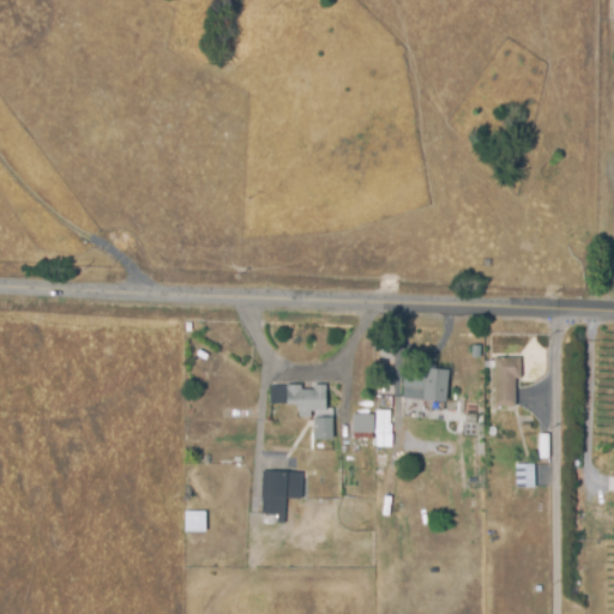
[(199,349),(210,355),(206,362),(196,356),(199,349)]
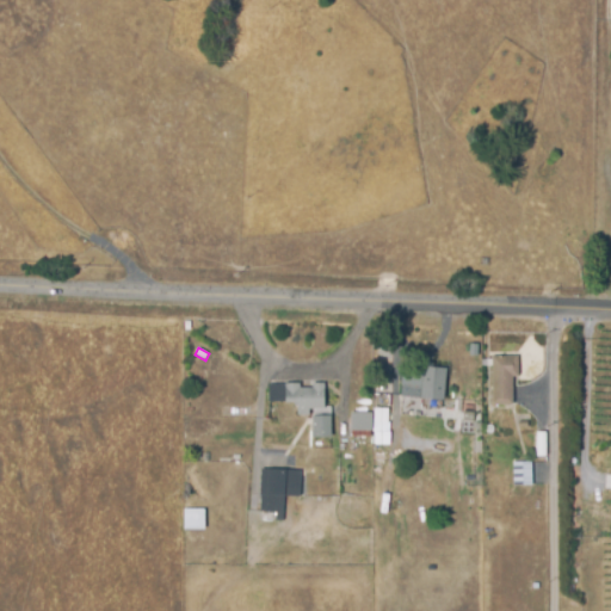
[(516,405),(495,405),(495,358),(520,359),(520,381),(516,381),(516,405)]
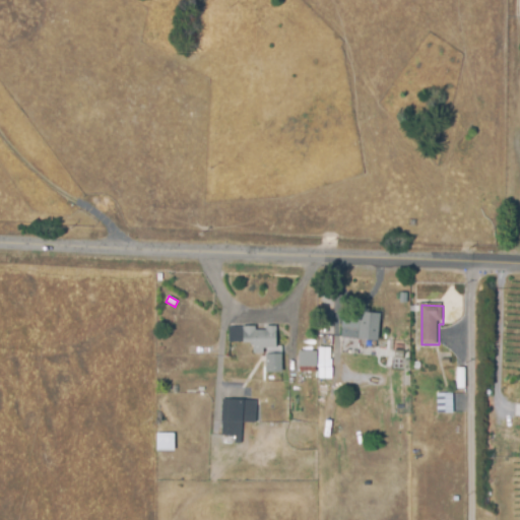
[(341,339),(344,311),(365,314),(364,324),(374,326),(372,336),(359,334),(358,341),(341,339)]
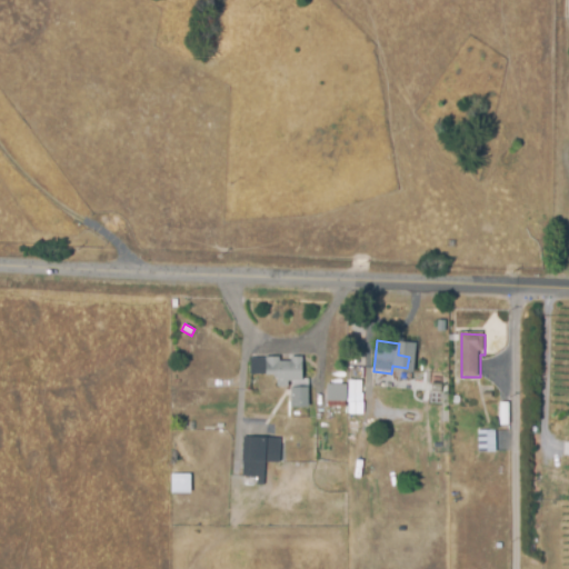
[(288,381),(288,389),(277,389),(277,379),(268,379),(268,376),(250,376),(250,359),(302,359),(302,381),(288,381)]
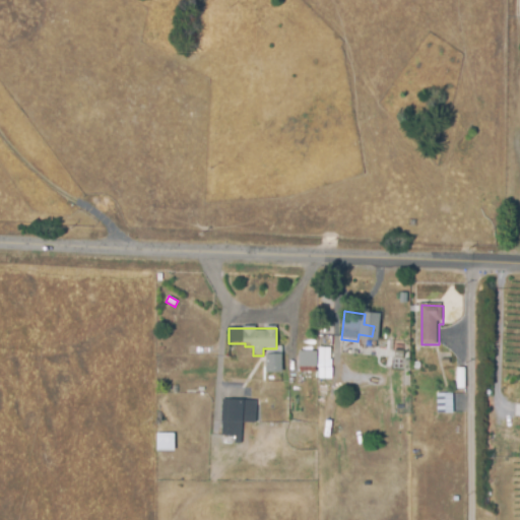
[(318,378),(330,378),(329,347),(317,348),(318,378)]
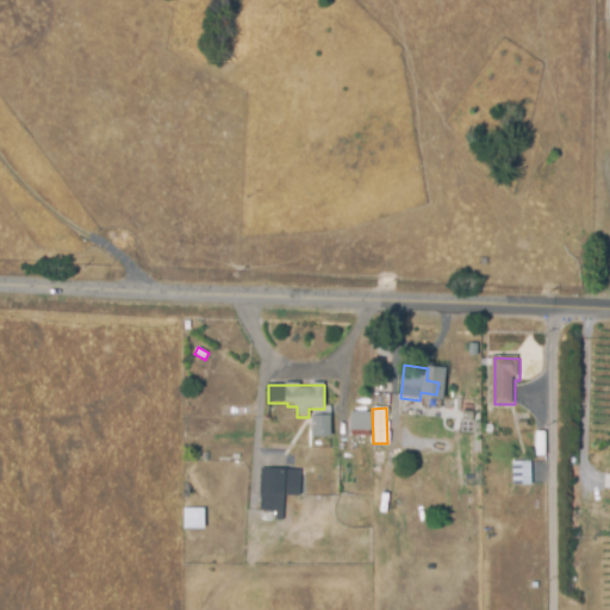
[(352,411),(371,411),(371,428),(352,428),(352,411)]
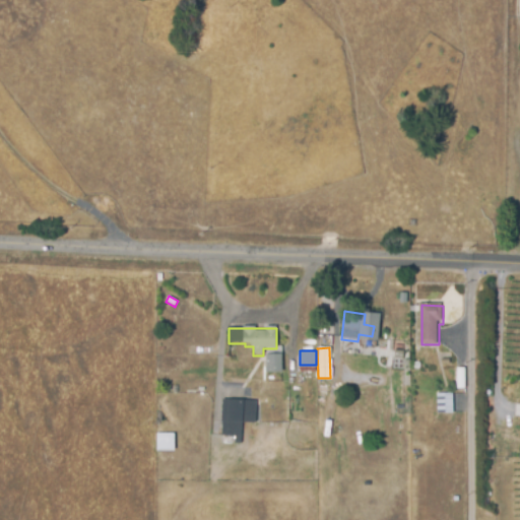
[(281,355),(281,373),(266,373),(266,355),(281,355)]
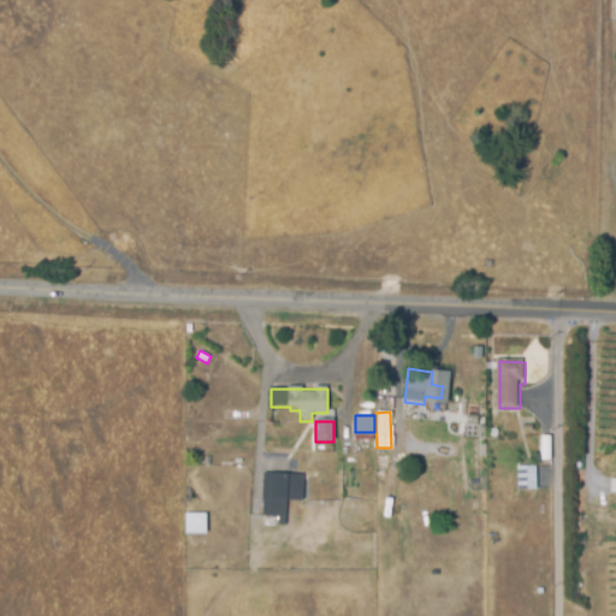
[(537,467),(537,490),(520,490),(520,467),(537,467)]
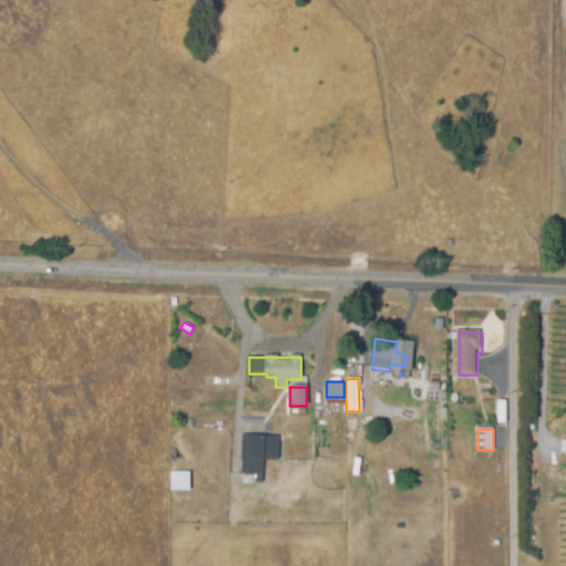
[(275,436),(275,461),(264,461),(263,485),(255,485),(255,477),(242,477),(243,435),(275,436)]
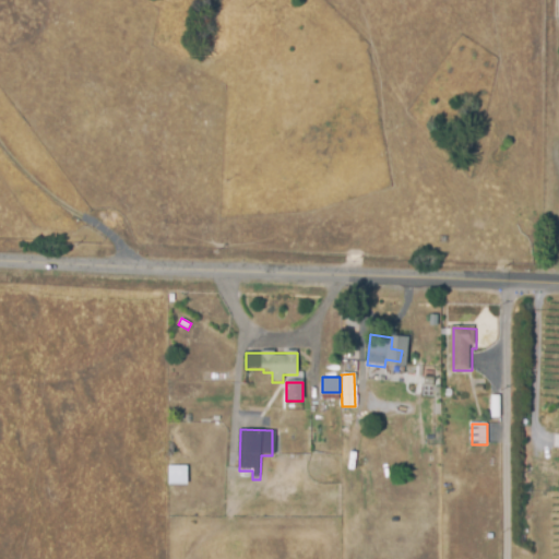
[(188,465),(188,486),(168,486),(168,465),(188,465)]
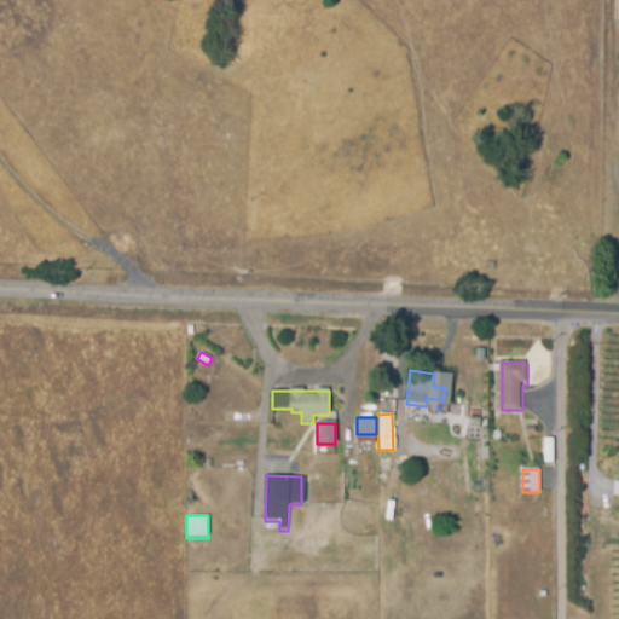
All buildings are outlined.
